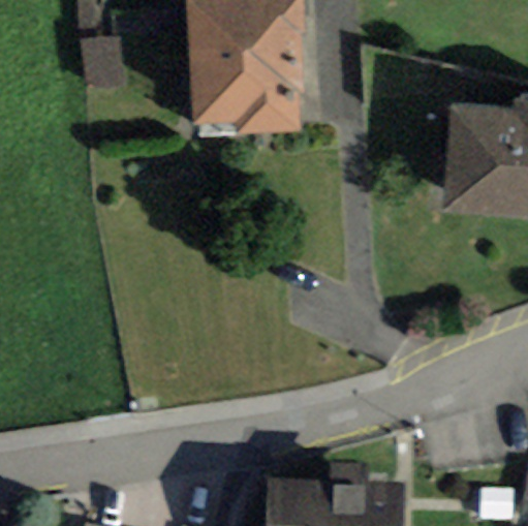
[(79,0),(83,37),(110,36),(109,4),(98,4),(97,0),(79,0)]
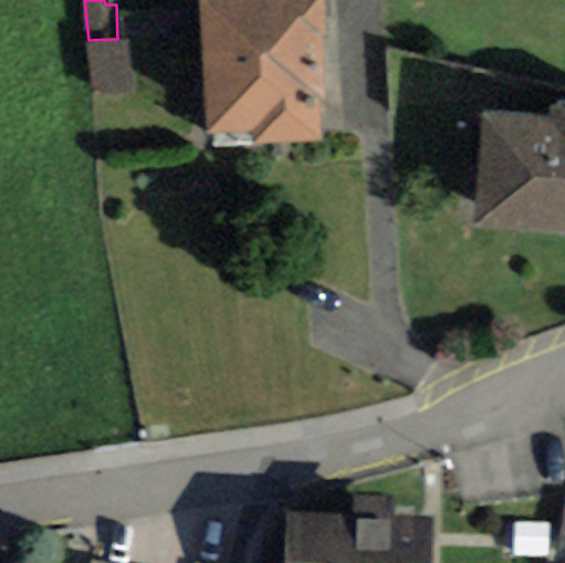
[(198,0),(207,131),(254,127),(255,143),(322,138),(321,123),(318,97),(330,96),(322,0),(198,0)]
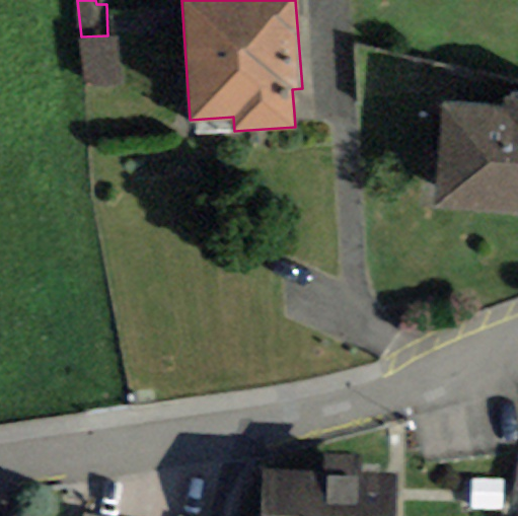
[(120,81),(119,34),(107,35),(81,37),(83,83),(120,81)]
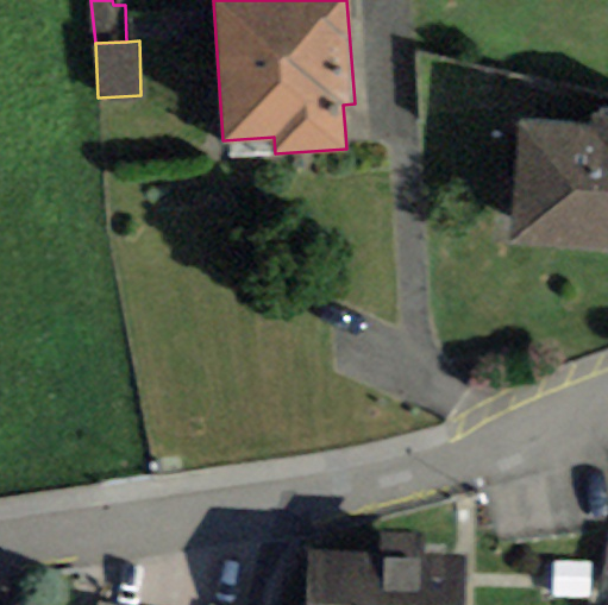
[(511,244),(607,250),(607,115),(593,114),(591,124),(520,119),(511,244)]
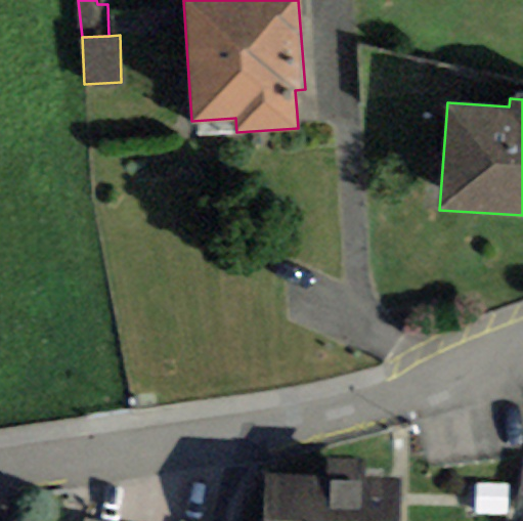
[(325,474),(357,475),(358,458),(327,457),(325,474)]
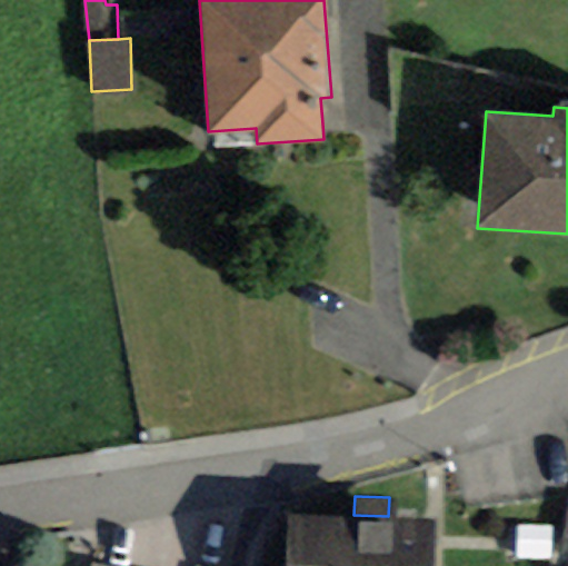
[(354,515),(288,514),(286,565),(434,565),(435,517),(388,516),(354,515)]
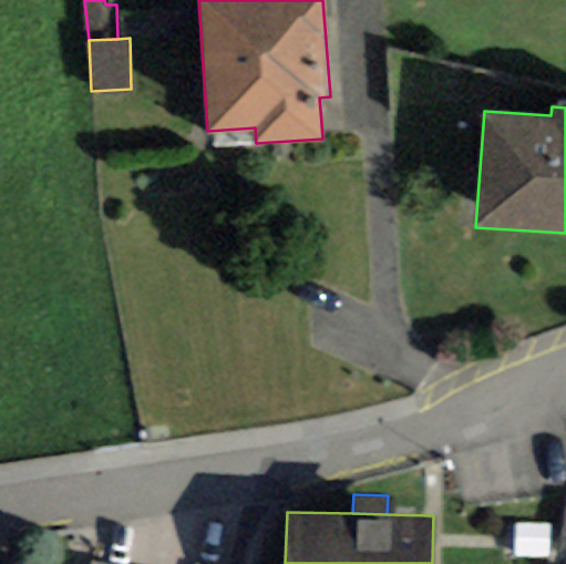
All buildings are outlined.
